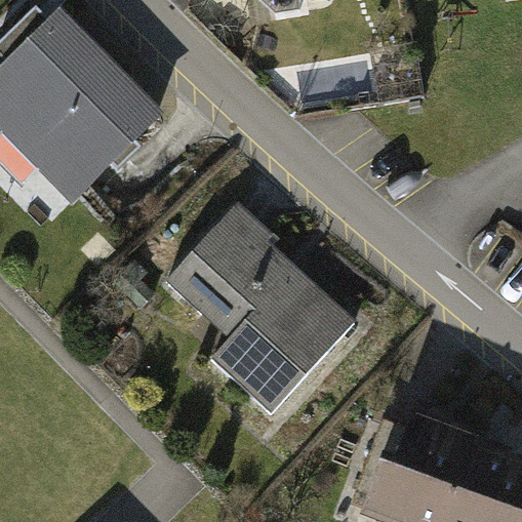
[(261,0),(275,11),(298,9),(297,0),(261,0)]
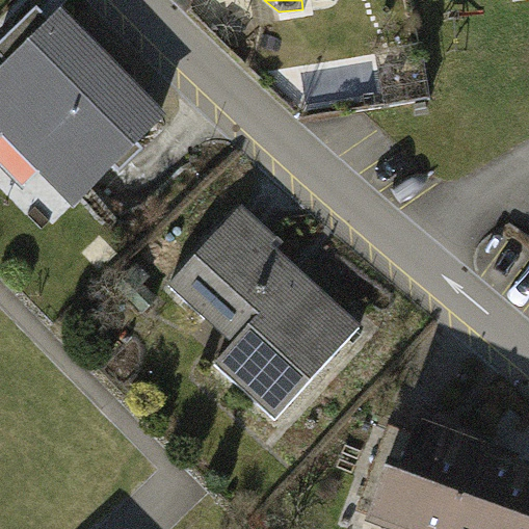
[(0,56),(6,63),(0,70),(0,117),(77,196),(109,164),(117,173),(141,149),(134,141),(156,120),(120,82),(117,84),(53,19),(31,40),(16,24),(0,40),(0,56)]
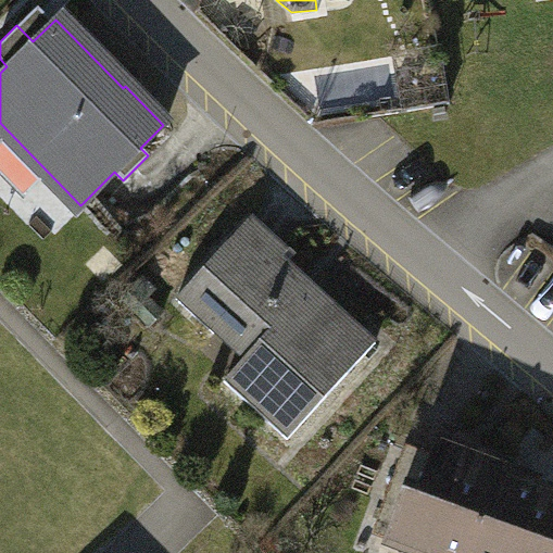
[(251,213),(175,296),(212,330),(226,314),(256,342),(223,379),(286,437),(366,350),(272,263),(288,246),(251,213)]
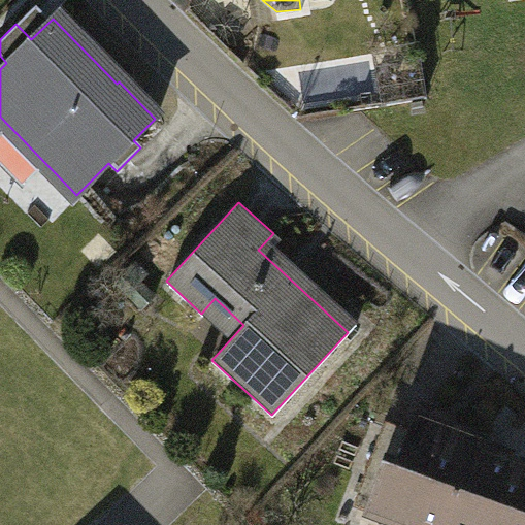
[(145,272),(135,261),(115,282),(139,307),(153,295),(138,281),(145,272)]
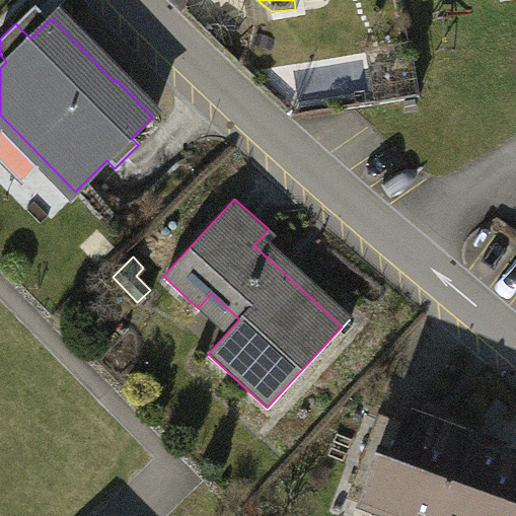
[(370,475),(361,501),(400,515),(440,515),(467,444),(469,445),(474,434),(427,416),(430,410),(412,402),(404,424),(377,414),(356,470),(370,475)]
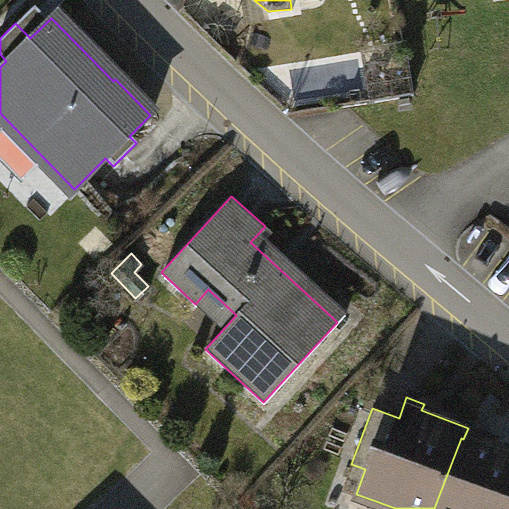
[(508,456),(463,439),(461,438),(434,508),(508,508),(508,472),(506,468),(508,456)]
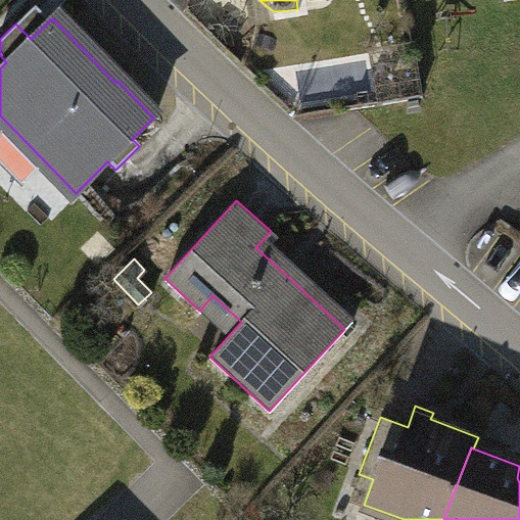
All buildings are outlined.
